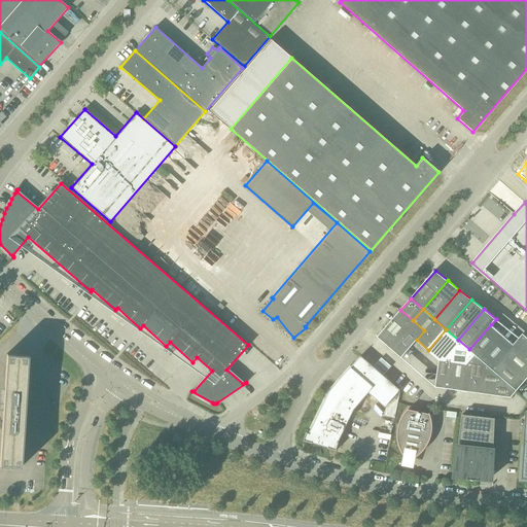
[(390,347),(413,320),(400,310),(378,337),(390,347)]
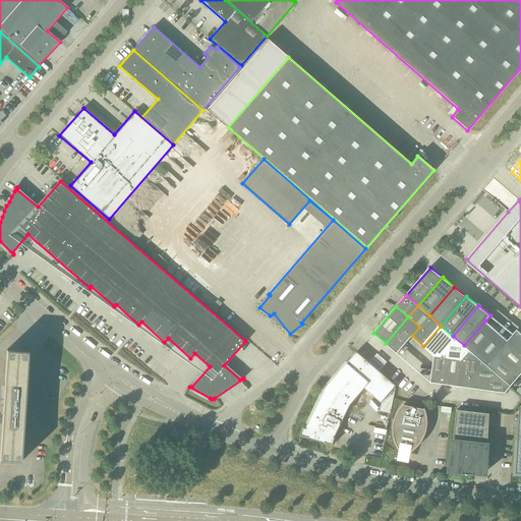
[(419,327),(408,316),(386,343),(397,353),(412,336),(419,327)]
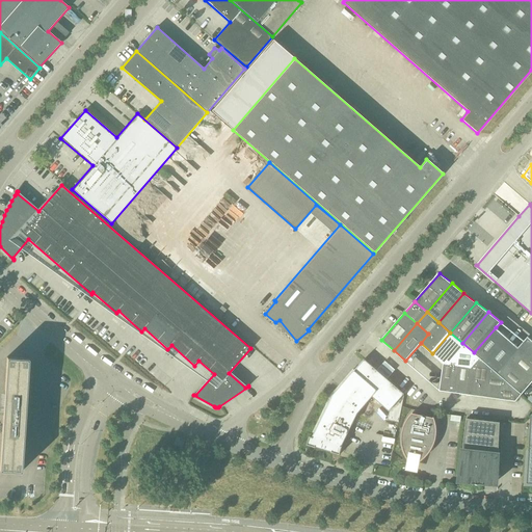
[(477,355),(485,363),(507,338),(496,327),(474,352),(477,355)]
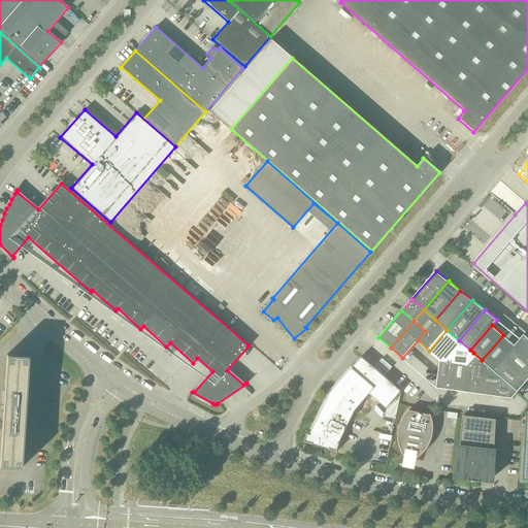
[(473,353),(470,350),(459,340),(447,330),(429,351),(440,361),(440,360),(456,362),(471,365),(473,353)]
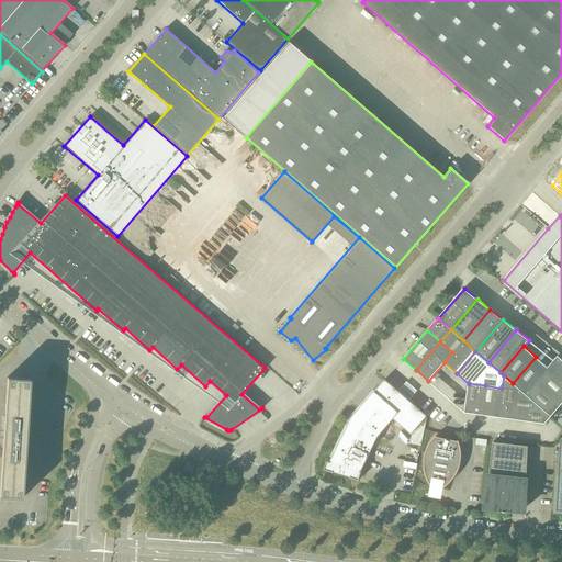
[(561,359),(558,356),(548,367),(548,368),(547,369),(561,381),(561,359)]
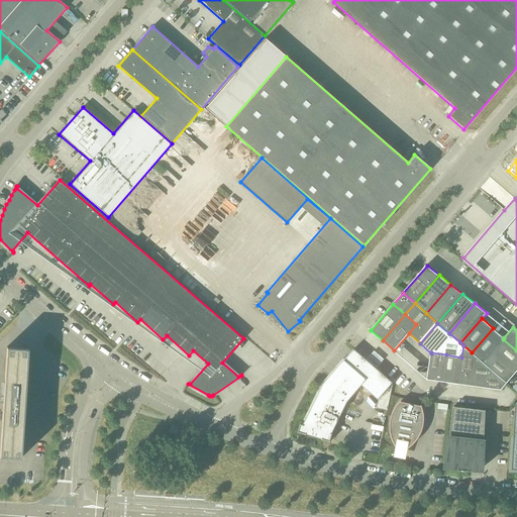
[(484,363),(494,350),(503,339),(504,338),(504,337),(493,328),(472,352),(477,357),(484,363)]
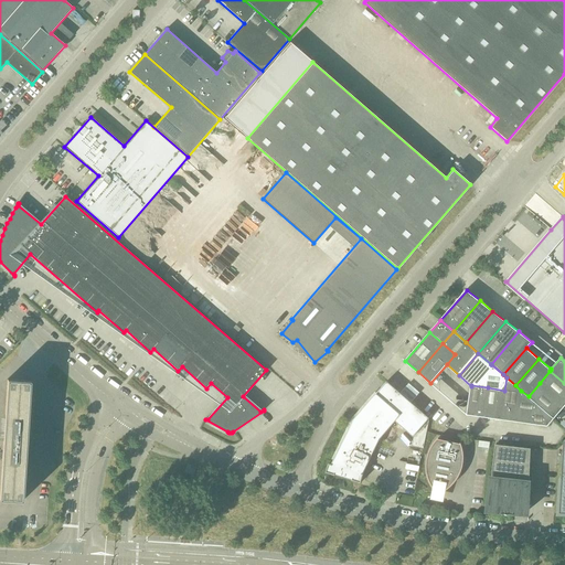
[(540,383),(564,405),(564,383),(550,371),(540,383)]
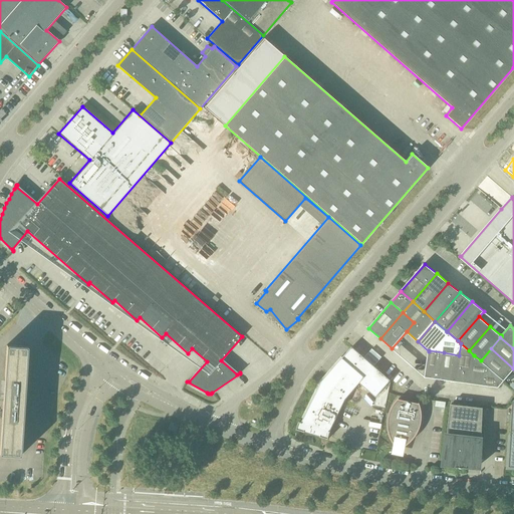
[(456,381),(470,383),(474,355),(469,350),(461,343),(459,355),(456,381)]
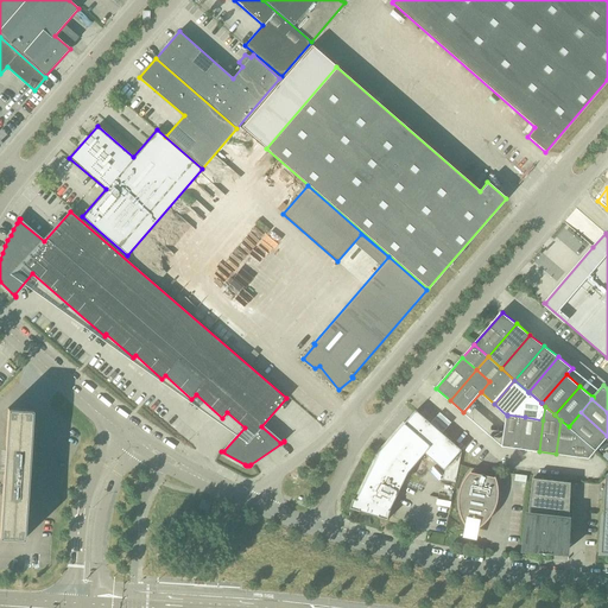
[(8,409),(0,529),(0,537),(24,539),(27,483),(30,481),(31,477),(32,474),(32,472),(33,468),(33,464),(33,461),(32,458),(31,455),(30,451),(33,410),(8,409)]
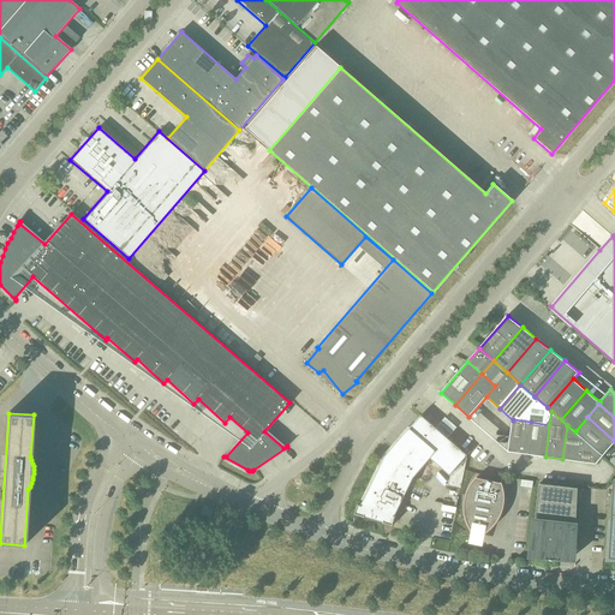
[(448,437),(443,433),(422,415),(384,458),(362,506),(358,505),(356,514),(393,525),(396,515),(395,515),(415,477),(431,459),(451,476),(448,485),(461,488),(467,455),(469,455),(448,437)]
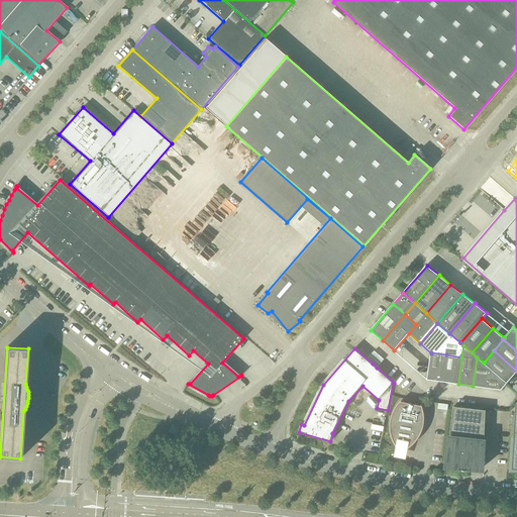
[(484,363),(491,369),(507,383),(516,371),(494,350),(484,363)]
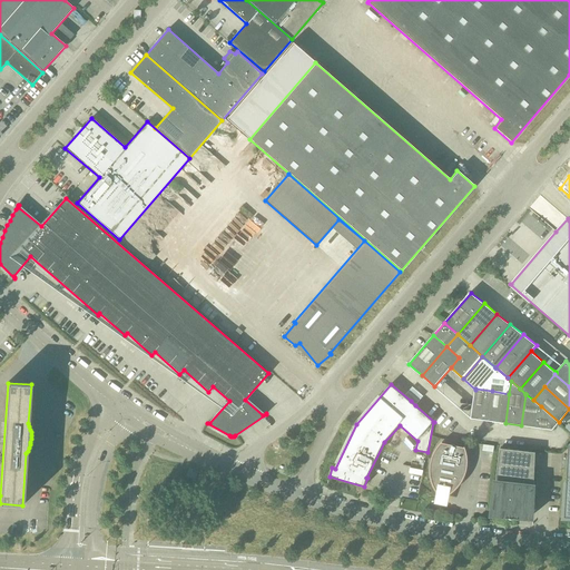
[(412,387),(404,396),(411,401),(415,405),(423,396),(412,387)]
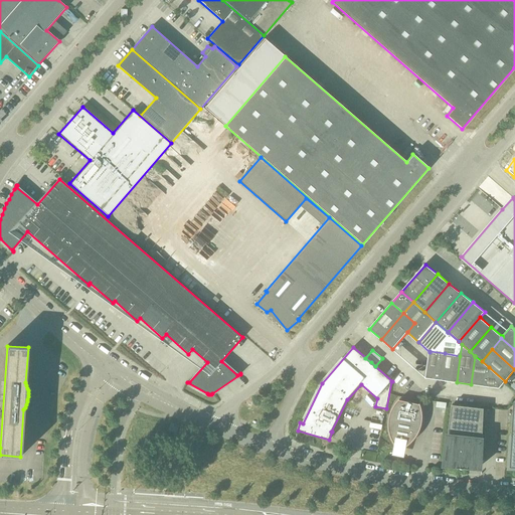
[(430,352),(427,362),(425,378),(442,380),(445,353),(430,351),(430,352)]
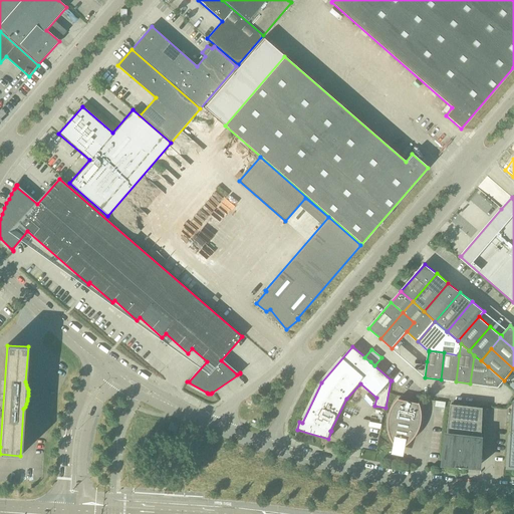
[(459,355),(444,352),(441,379),(456,381),(459,355)]
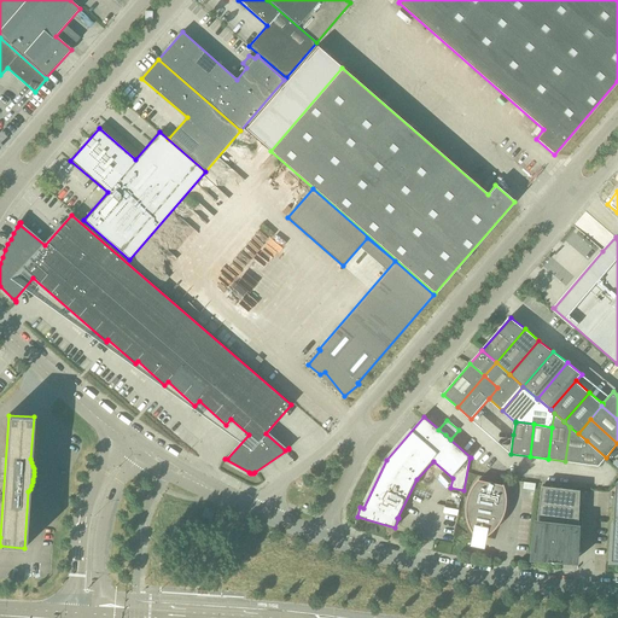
[(570,427),(565,461),(583,464),(587,441),(578,433),(570,427)]
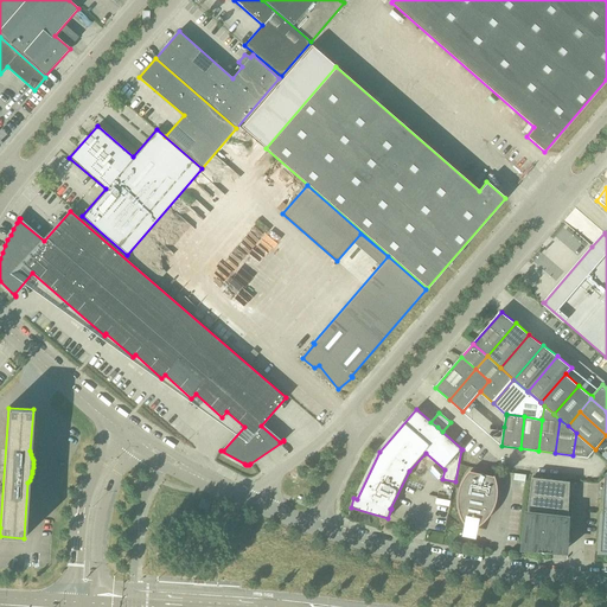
[(595,449),(576,433),(573,455),(589,458),(595,449)]
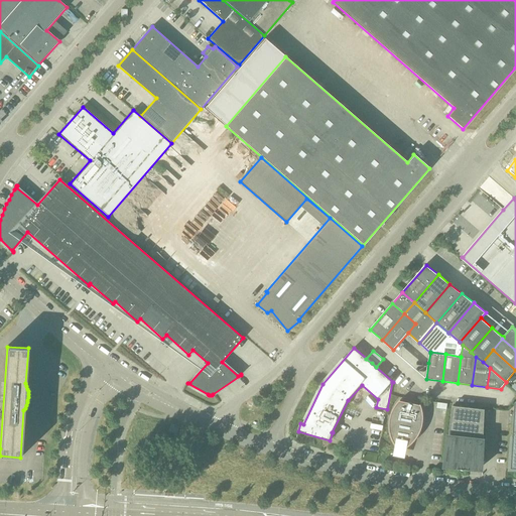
[(422,408),(421,404),(400,400),(397,403),(395,407),(393,411),(391,415),(390,420),(390,424),(390,429),(391,434),(392,438),(394,442),(397,446),(406,448),(410,445),(413,442),(416,439),(419,435),(421,431),(422,427),(423,422),(424,417),(423,413),(422,408)]
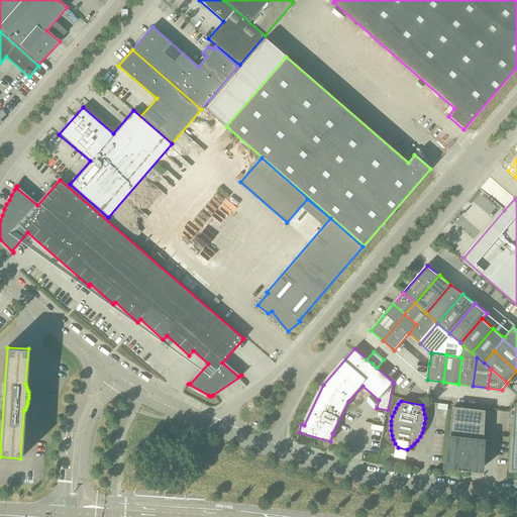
[(453,407),(450,435),(448,434),(444,469),(486,473),(487,439),(485,439),(486,410),(453,407)]
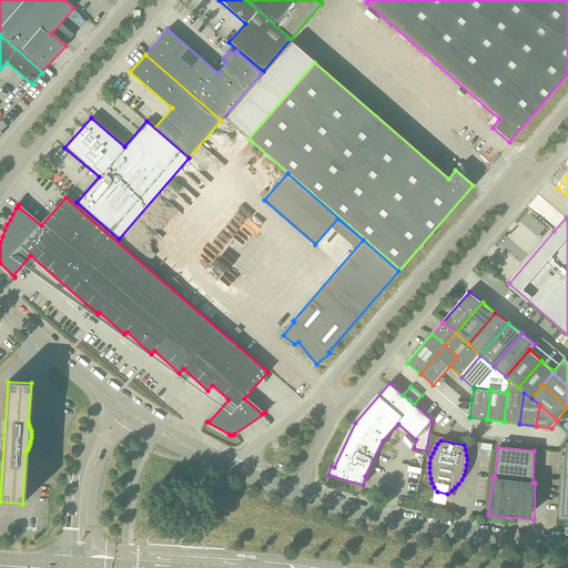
[(193,478),(196,470),(189,467),(185,475),(193,478)]
